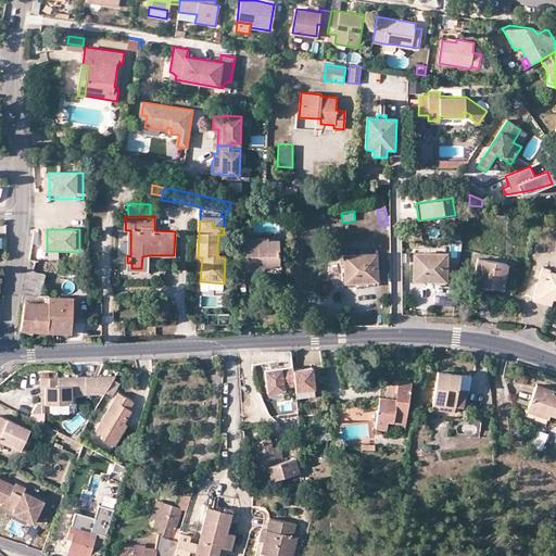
[(244,239),(244,265),(278,265),(277,241),(267,241),(267,239),(267,238),(244,239)]
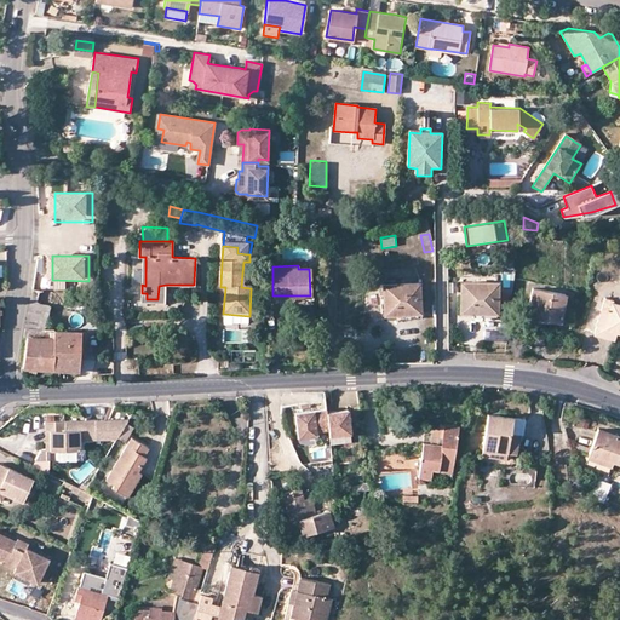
[(396,315),(395,311),(403,311),(403,315),(420,314),(419,282),(383,285),(384,316),(396,315)]
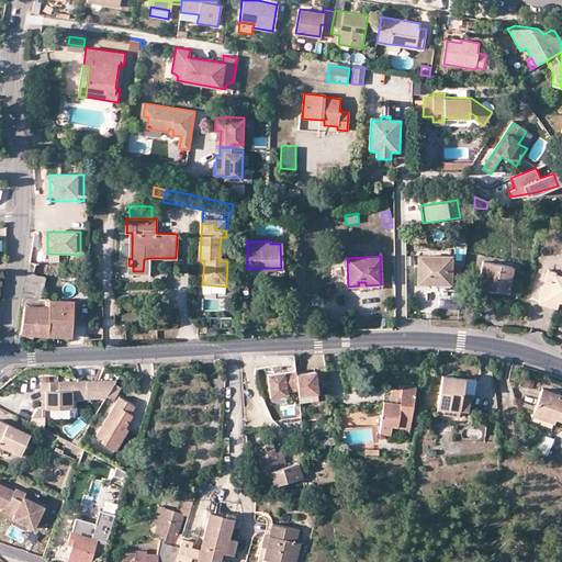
[(417,257),(417,280),(437,281),(437,283),(450,283),(450,257),(417,257)]
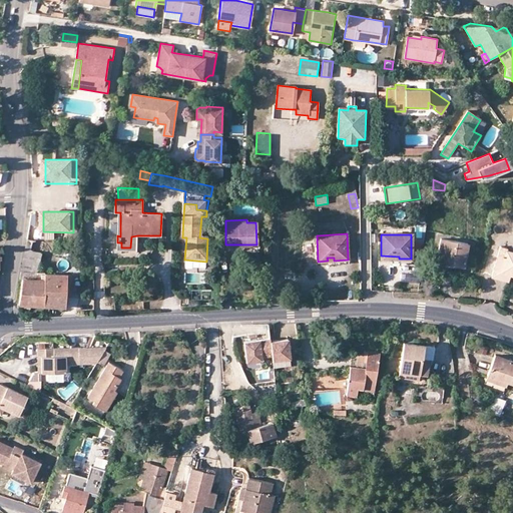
[(118,250),(136,250),(137,235),(131,236),(130,247),(121,247),(121,242),(117,242),(118,250)]
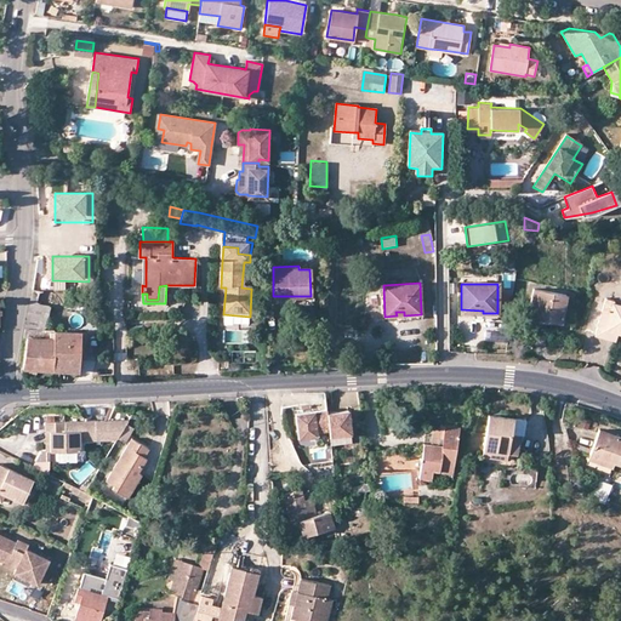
[(567,295),(533,289),(529,317),(562,323),(567,295)]
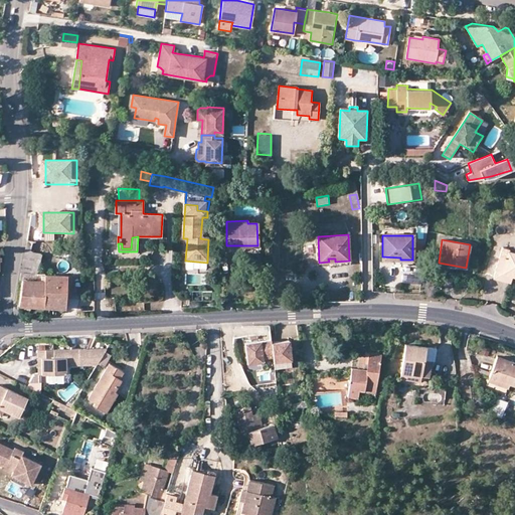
[(37,273),(38,268),(44,242),(27,241),(21,272),(37,273)]
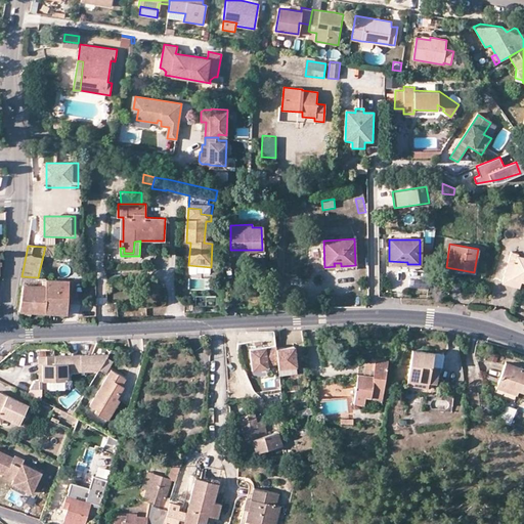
[(230,251),(230,259),(265,258),(265,250),(262,250),(230,250),(230,251)]
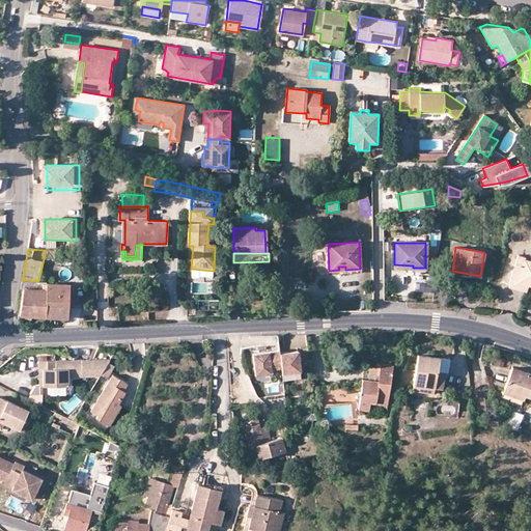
[(530,260),(523,258),(523,261),(516,259),(508,287),(530,292),(530,260)]
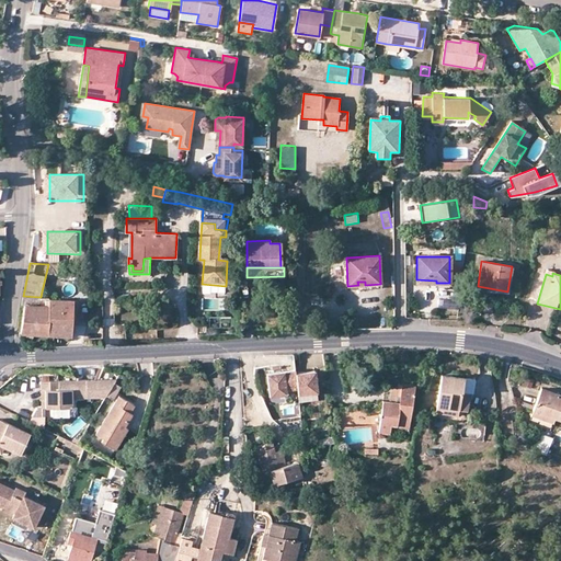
[(21,305),(24,305),(21,333),(71,335),(72,312),(73,299),(69,299),(41,297),(23,296),(21,305)]
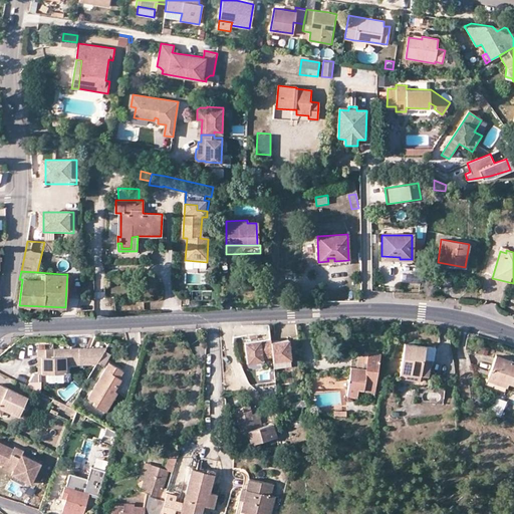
[(270,341),(270,339),(244,342),(246,362),(262,360),(262,357),(272,355),(270,341)]
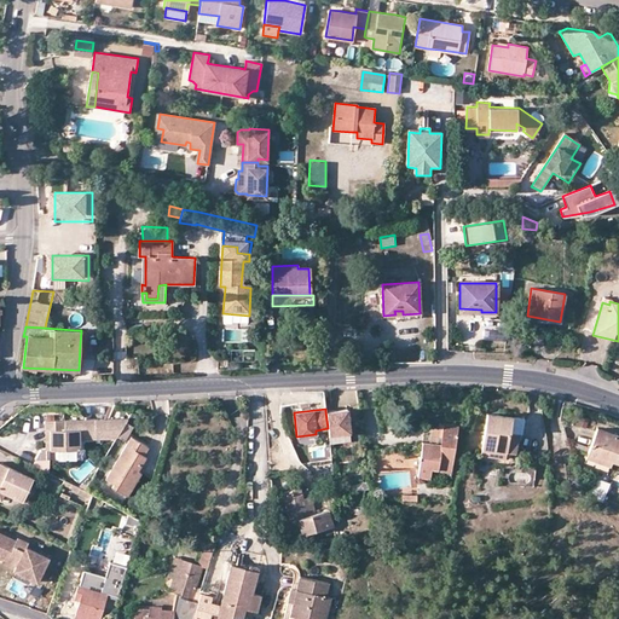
[(325,411),(328,428),(329,437),(350,433),(347,409),(325,411)]
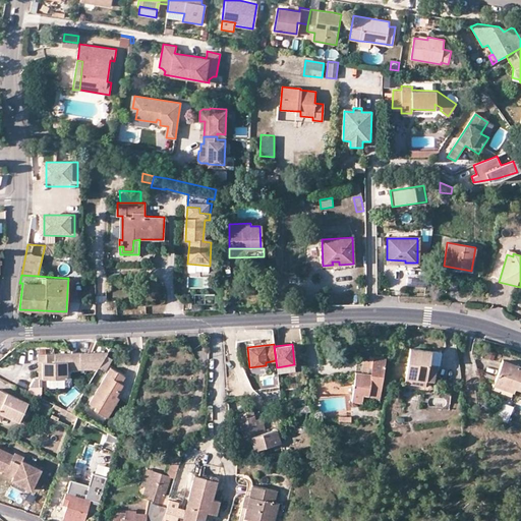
[(425,380),(432,381),(437,352),(410,348),(406,377),(425,380)]
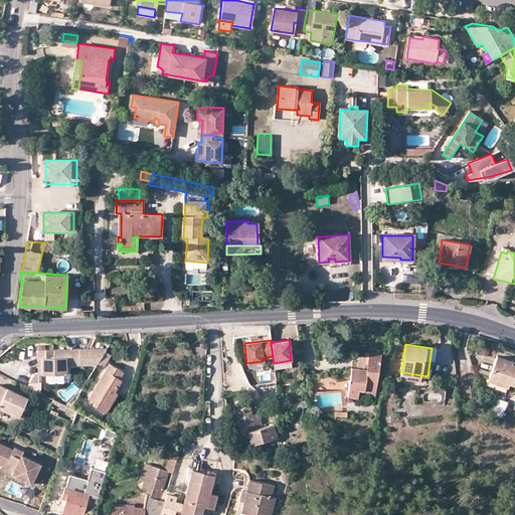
[(41,357),(42,373),(66,372),(66,364),(67,357),(54,357),(54,349),(37,349),(37,357),(41,357)]
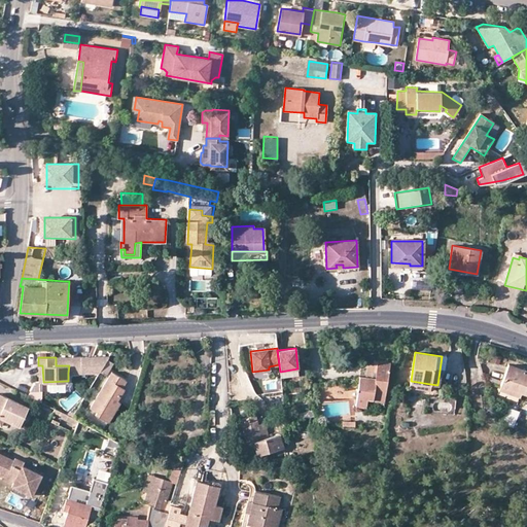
[(68,373),(99,373),(109,357),(56,357),(56,365),(69,365),(68,373)]
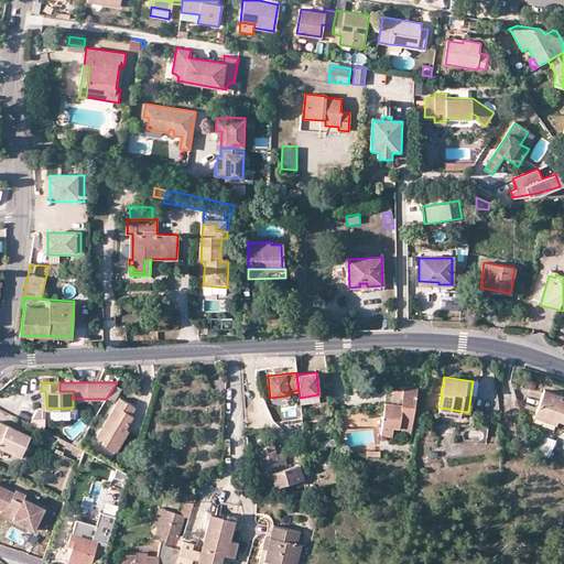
[(387,400),(386,401),(380,434),(391,436),(392,429),(411,431),(418,388),(401,384),(400,389),(388,388),(387,400)]
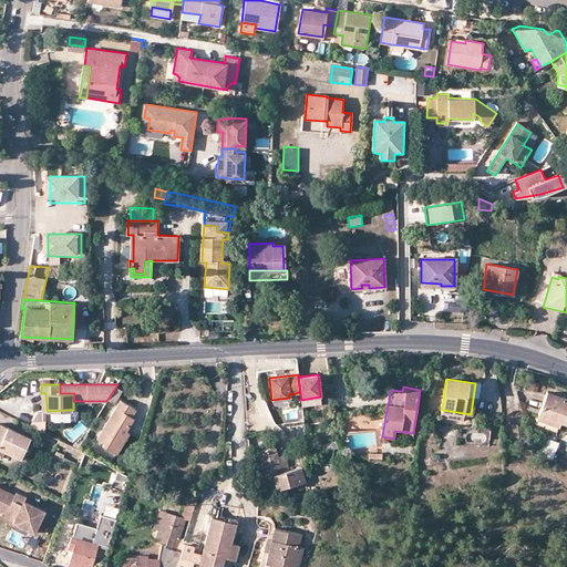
[(558,426),(559,423),(566,425),(566,398),(547,391),(540,410),(528,405),(528,409),(531,412),(538,415),(534,426),(556,434),(558,426)]
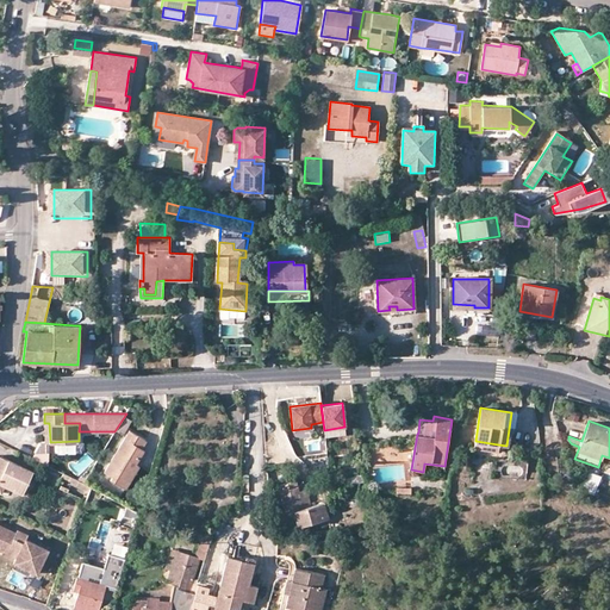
[(147,440),(130,430),(105,472),(112,477),(111,479),(126,489),(139,466),(136,464),(145,450),(142,448),(147,440)]
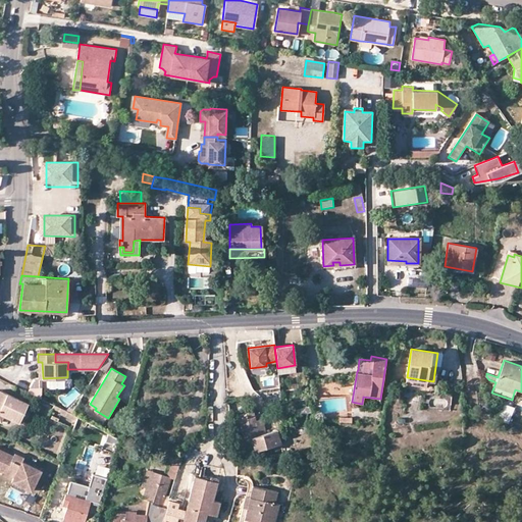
[(309,380),(314,401),(344,398),(342,376),(309,380)]
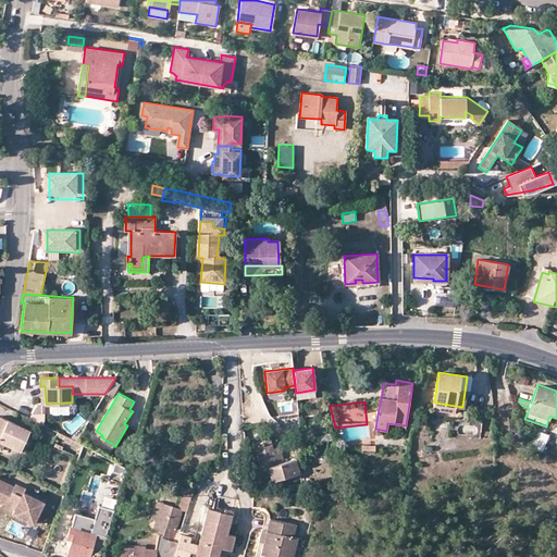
[(0,416),(0,448),(1,449),(4,442),(22,450),(31,430),(0,416)]
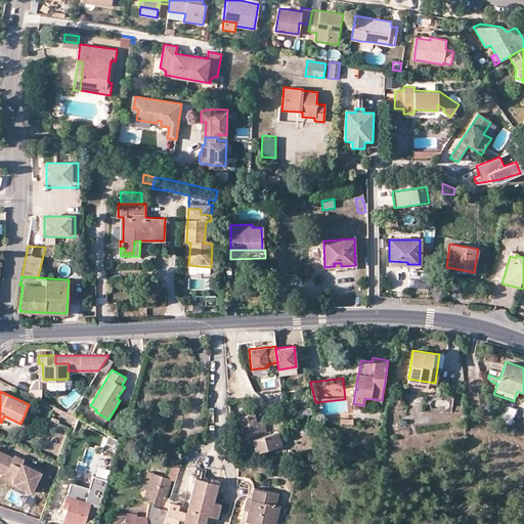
[(68,411),(73,415),(77,406),(75,404),(68,411)]
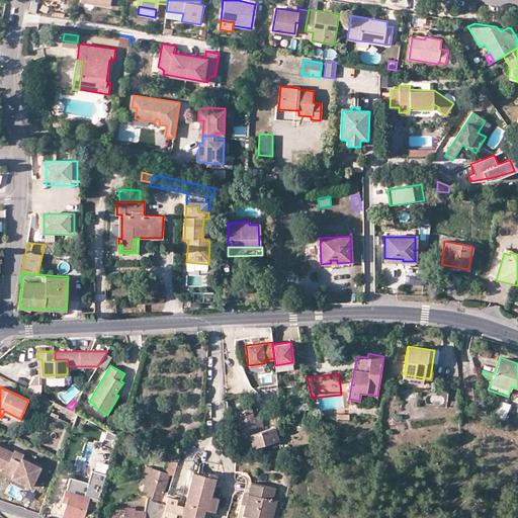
[(499,401),(495,419),(506,421),(509,403),(499,401)]
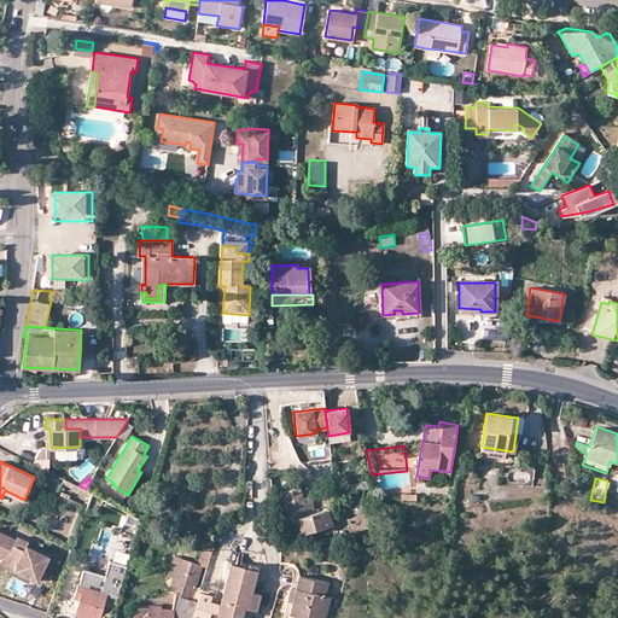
[(330,528),(327,511),(309,514),(307,505),(304,505),(301,493),(283,497),(289,518),(298,517),(302,534),(330,528)]
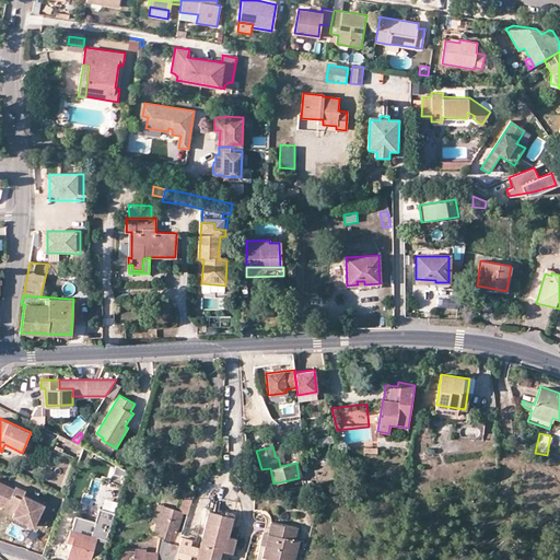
[(6,509),(14,514),(13,516),(33,526),(44,504),(24,494),(26,491),(16,487),(15,489),(0,481),(0,499),(8,503),(6,508),(6,509)]
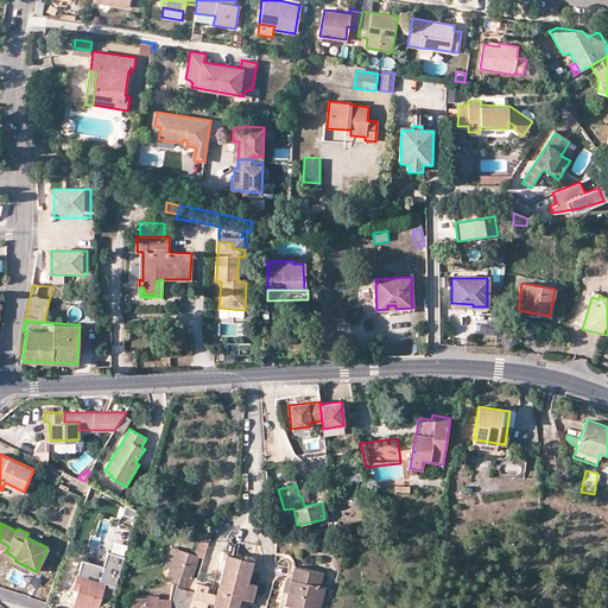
[(209,543),(200,538),(195,555),(200,557),(204,558),(209,543)]
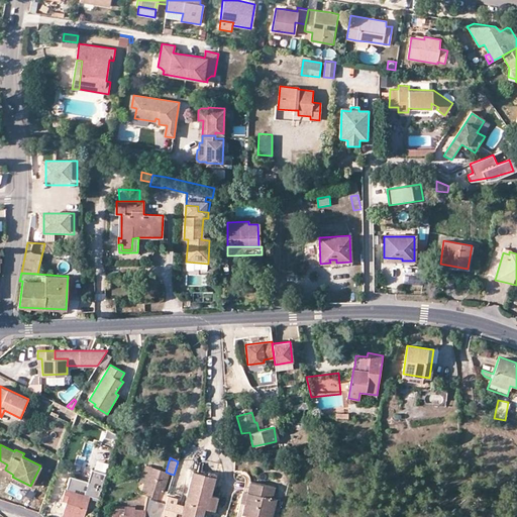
[(152,468),(147,467),(139,493),(144,495),(152,468)]
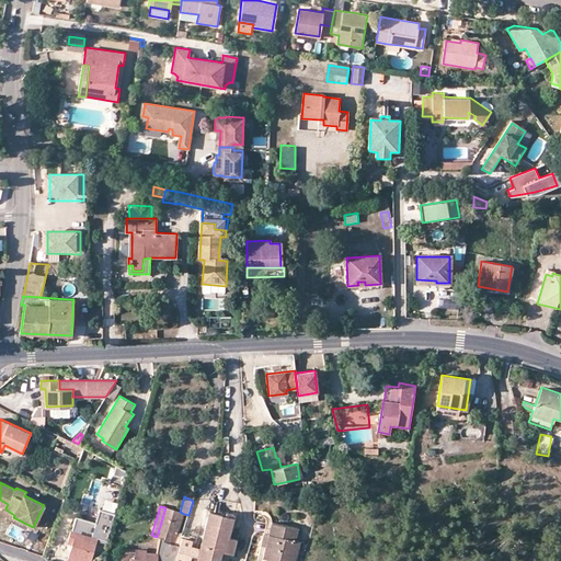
[(186,560),(189,553),(179,551),(182,537),(178,536),(184,514),(180,512),(165,507),(157,537),(160,538),(158,553),(147,552),(147,550),(137,549),(137,552),(136,559),(124,558),(123,560),(186,560)]
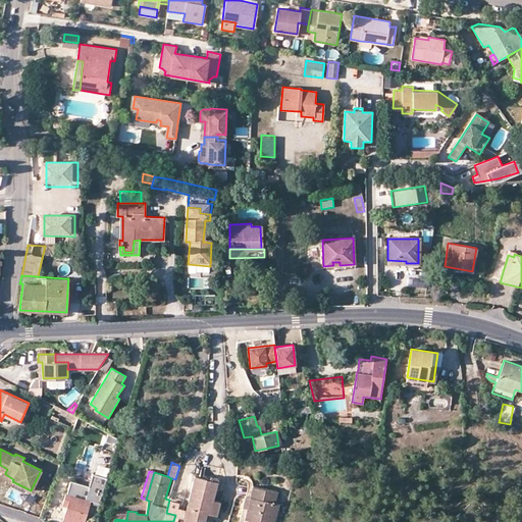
[(104,477),(96,474),(93,482),(102,484),(104,477)]
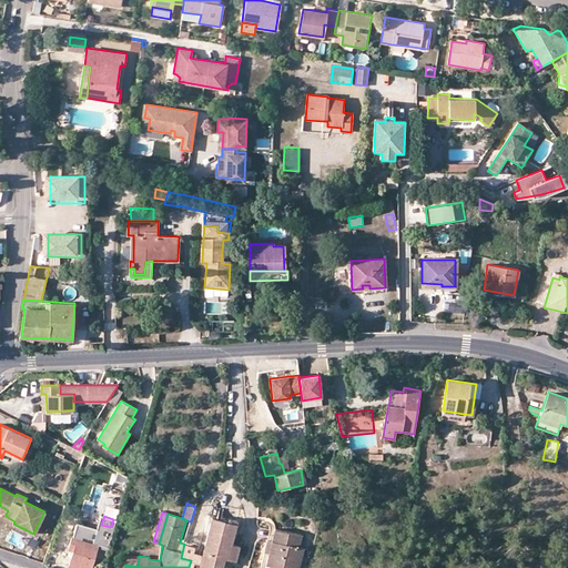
[(227,523),(212,518),(201,563),(194,560),(193,565),(200,567),(199,567),(221,567),(224,558),(235,560),(240,546),(232,544),(237,521),(229,519),(227,523)]
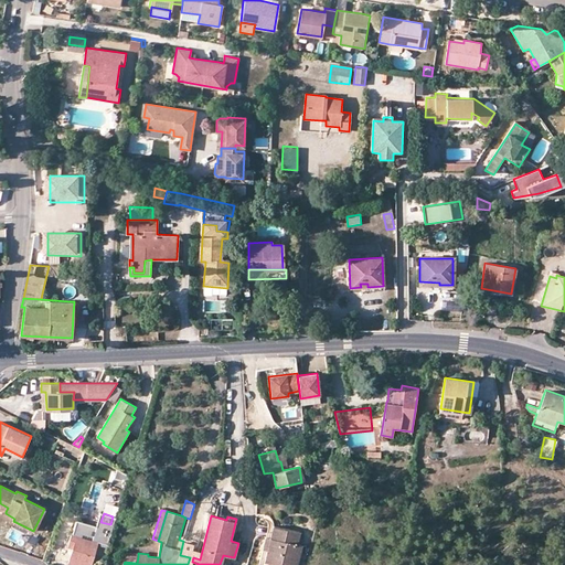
[(105,553),(114,525),(116,518),(113,516),(110,524),(100,522),(98,531),(102,532),(102,533),(96,550),(105,553)]
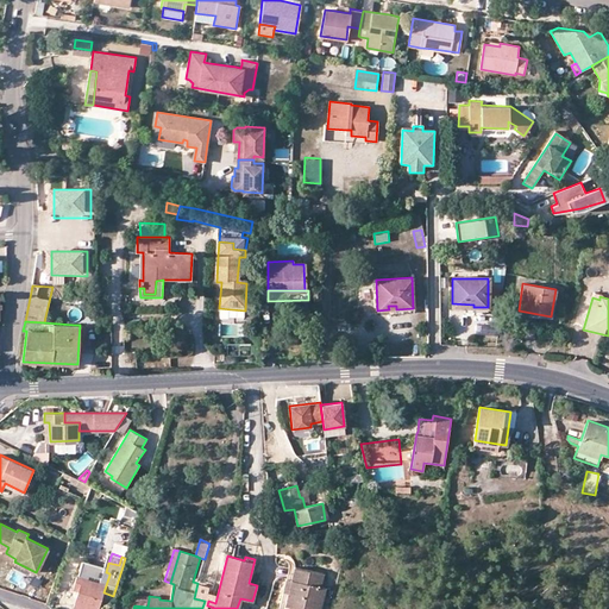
[(75,606),(85,608),(98,608),(104,592),(110,575),(110,573),(83,565),(81,573),(79,573),(74,588),(80,590),(75,606)]
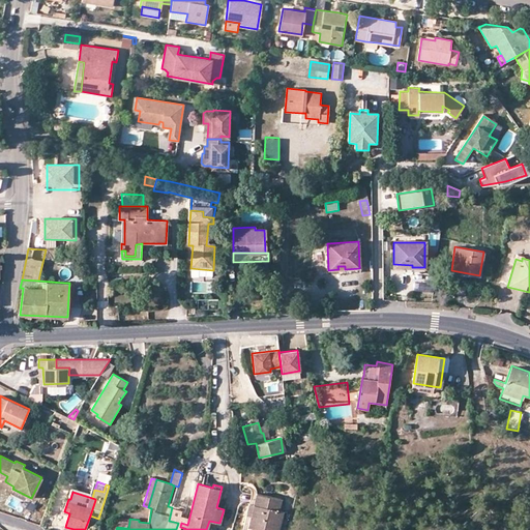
[(255,504),(249,503),(242,529),(278,529),(281,524),(271,522),(274,510),(280,511),(282,499),(257,493),(255,504)]
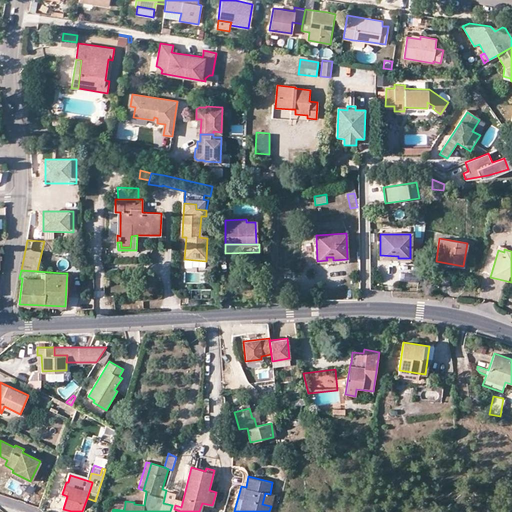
[(265,493),(262,504),(271,506),(274,495),(270,494),(265,493)]
